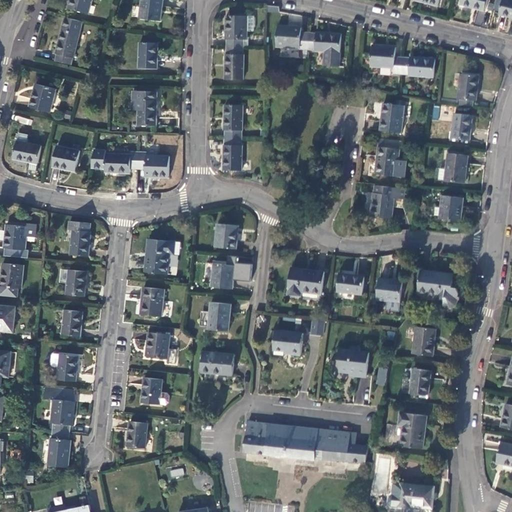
[(92,0),(70,0),(69,9),(89,14),(92,0)]
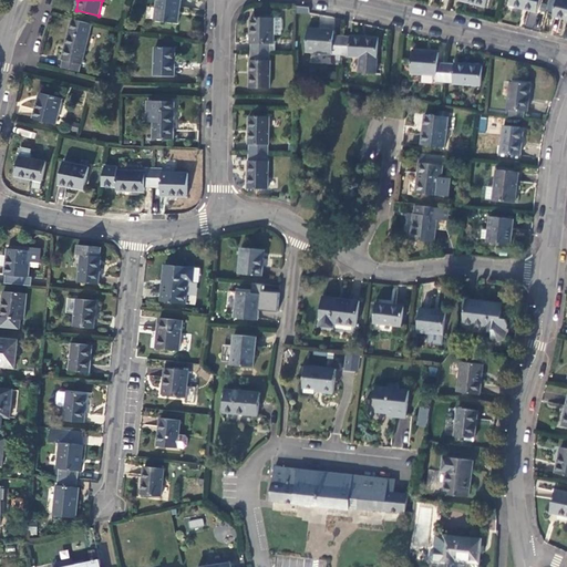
[(181,0),(157,0),(155,21),(177,24),(181,0)]
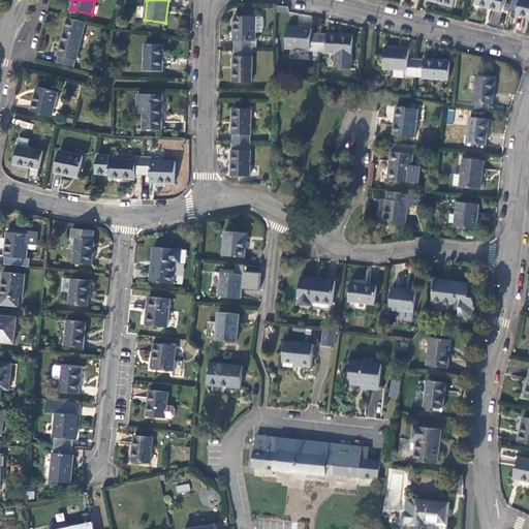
[(502,0),(476,0),(475,5),(500,11),(502,0)]
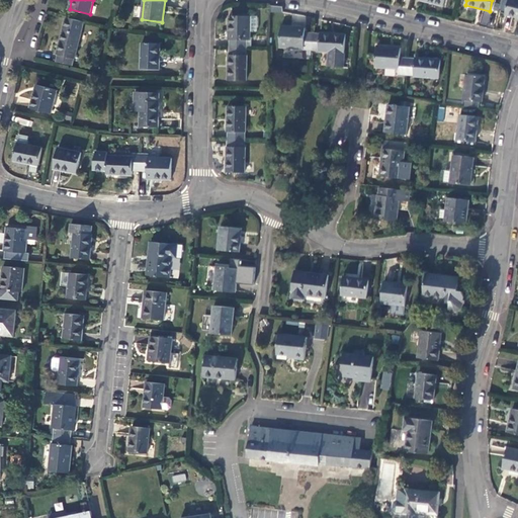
[(517,0),(508,0),(505,15),(517,17),(517,0)]
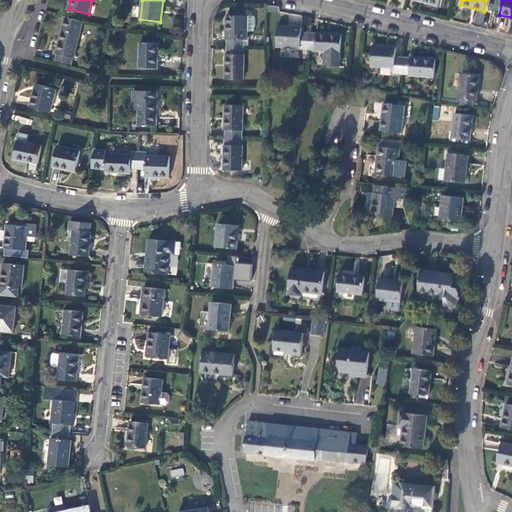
[(482,24),(483,12),(475,12),(473,24),(482,24)]
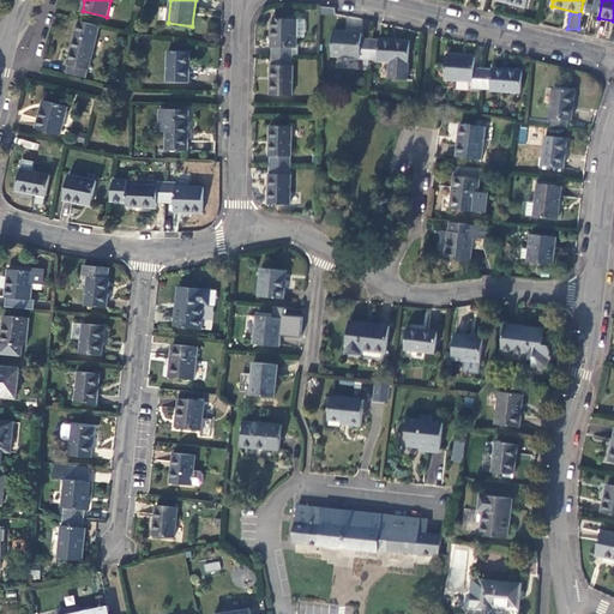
[(274,48),(274,56),(293,58),(293,48),(298,48),(298,37),(298,19),(272,19),(272,48),(274,48)]
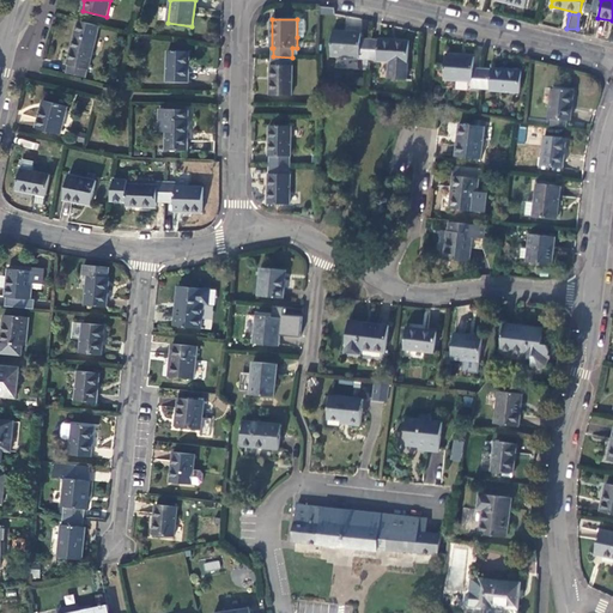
[(99,30),(76,23),(66,65),(67,65),(66,73),(86,79),(89,70),(90,71),(99,30)]
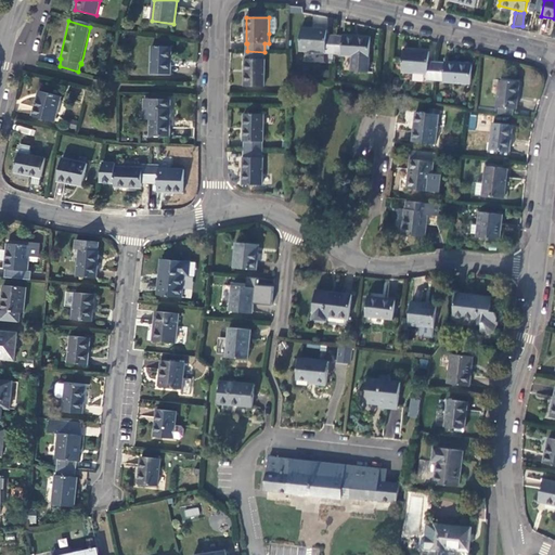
[(300,51),(334,52),(335,36),(326,35),(327,29),(301,27),(300,51)]
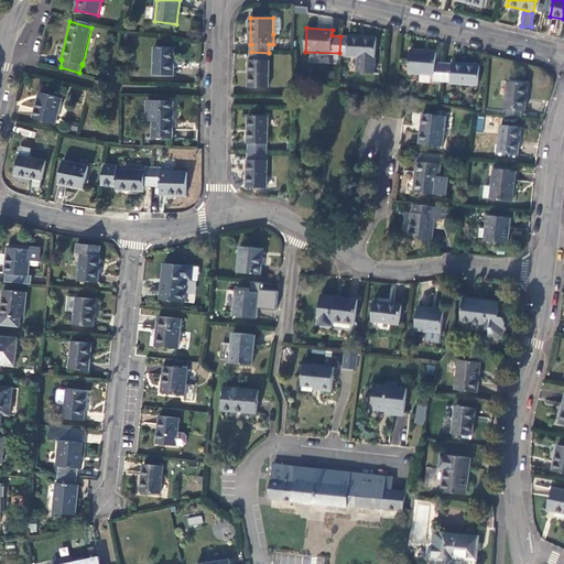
[(340,36),(339,53),(347,54),(347,56),(358,56),(357,73),(375,73),(375,57),(376,38),(348,35),(348,36),(340,36)]
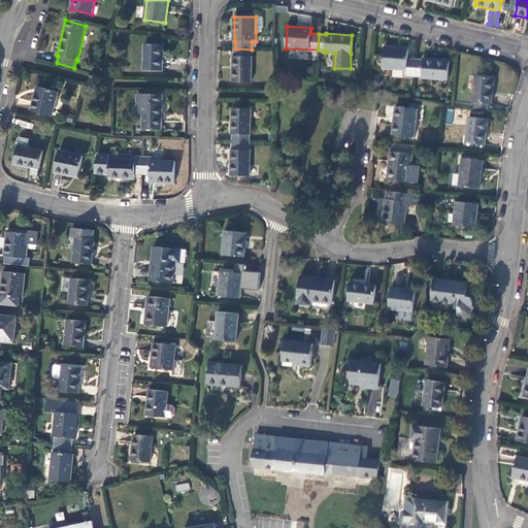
[(163,45),(144,44),(144,70),(162,71),(163,45)]
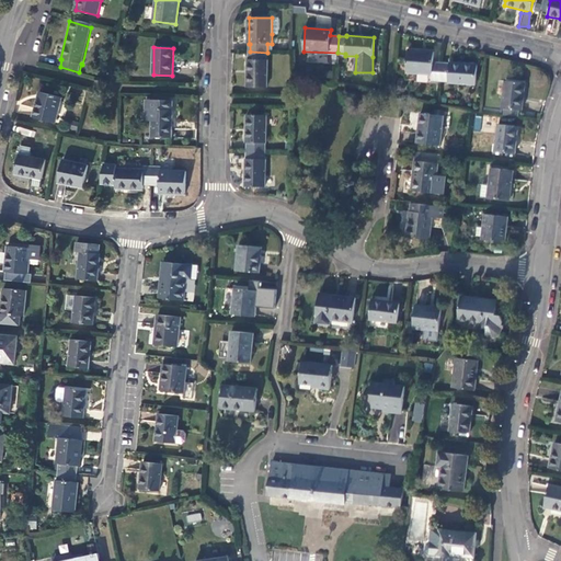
[(439,81),(441,64),(434,64),(434,52),(408,50),(407,73),(432,75),(432,81),(439,81)]
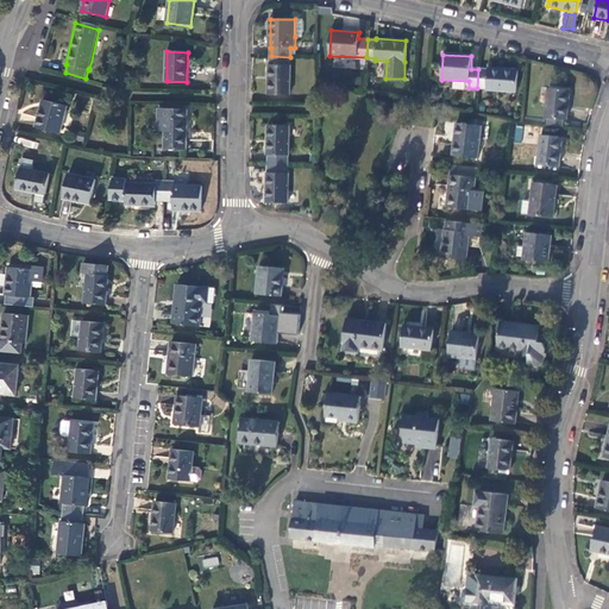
[(290,57),(271,56),(271,66),(270,66),(269,95),(292,96),(292,64),(290,64),(290,57)]
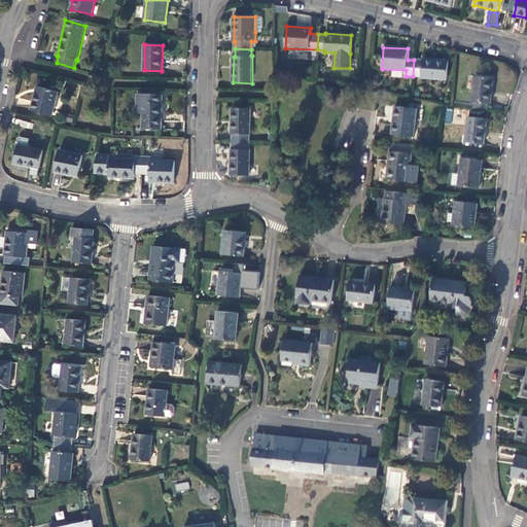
[(422,61),(414,60),(413,76),(420,76),(421,78),(447,79),(449,62),(422,60),(422,61)]
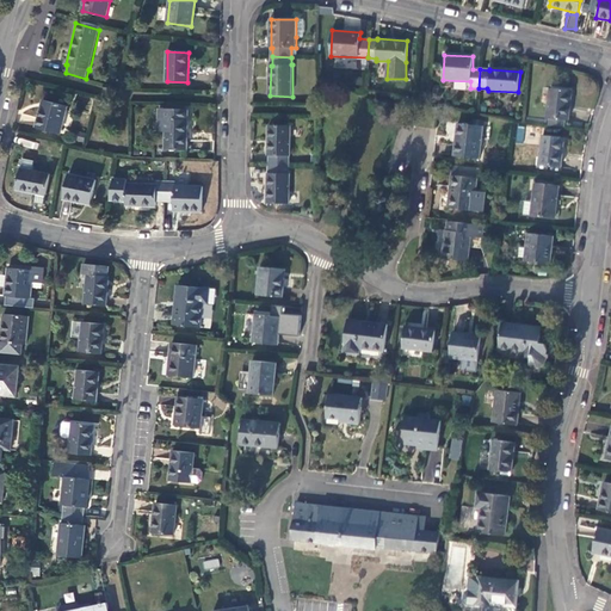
[(572,91),(551,88),(548,118),(550,118),(565,121),(568,121),(572,91)]
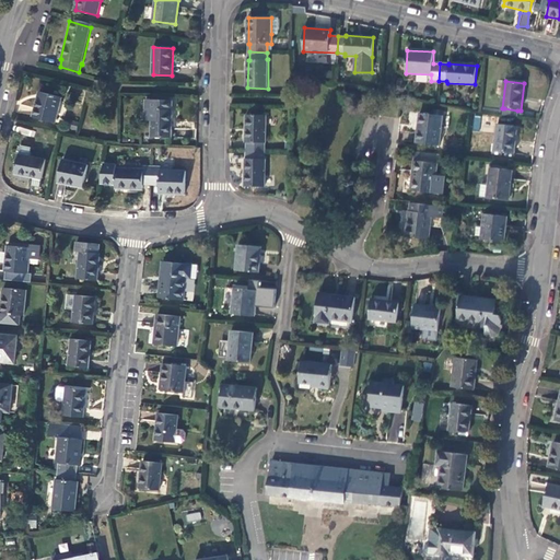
[(61,97),(39,92),(33,117),(56,123),(61,97)]
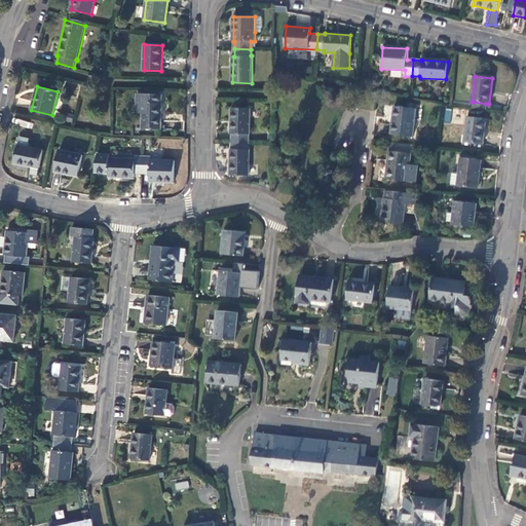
[(159,96),(137,95),(136,104),(143,104),(143,112),(143,113),(143,129),(160,130),(161,104),(159,104),(159,96)]
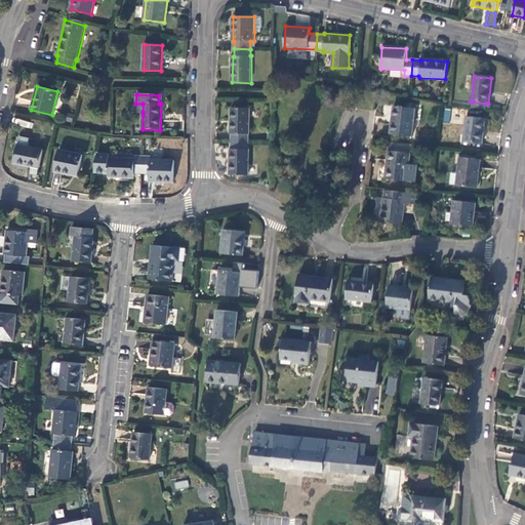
[(414,109),(393,107),(391,134),(411,136),(414,109)]
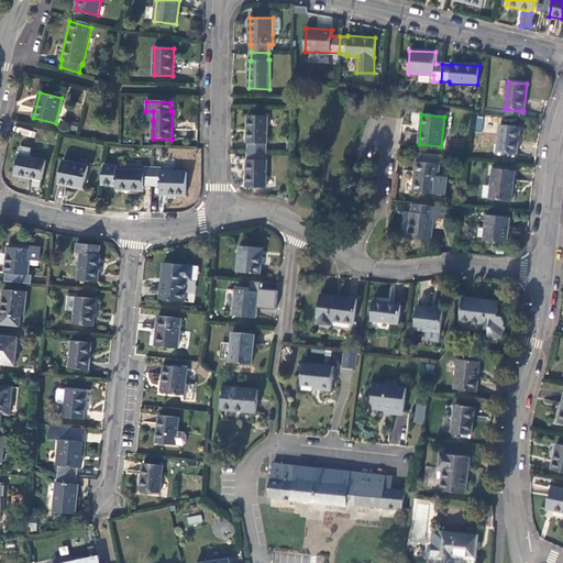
[(249,152),(266,152),(266,144),(268,144),(268,117),(246,116),(246,144),(249,144),(249,152)]
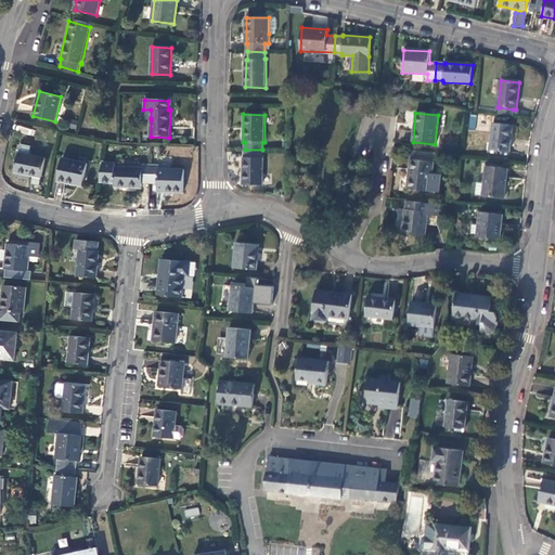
[(512,126),(493,124),(490,151),(508,153),(512,126)]
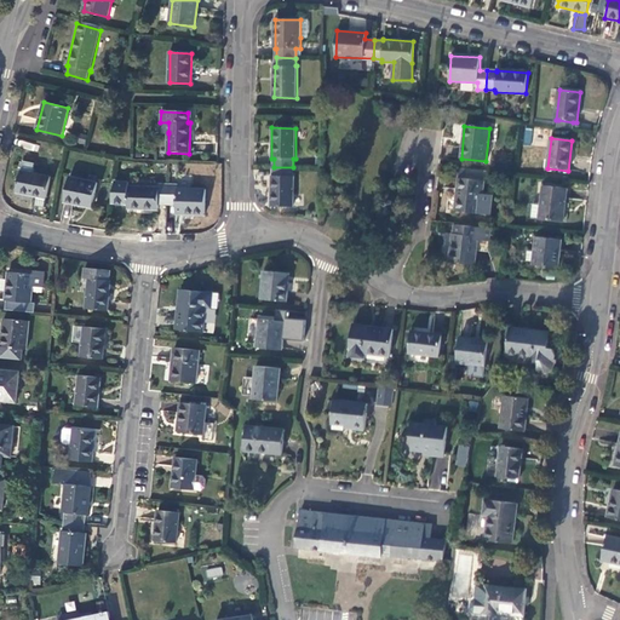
[(34,162),(22,161),(16,193),(38,196),(35,206),(45,207),(51,177),(33,173),(34,162)]
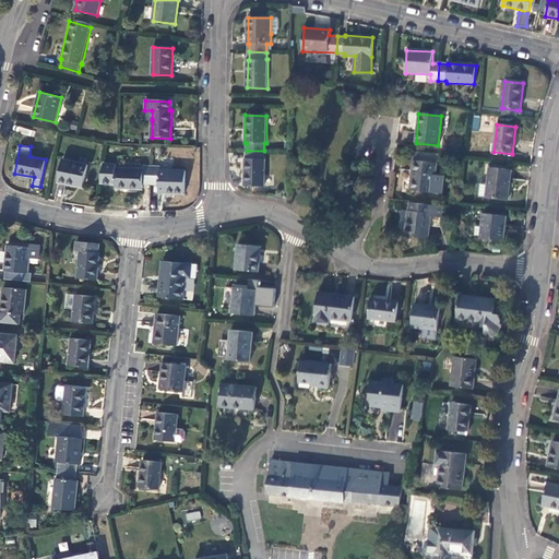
[(264,159),(264,151),(247,151),(247,159),(245,159),(244,187),(265,187),(265,159),(264,159)]
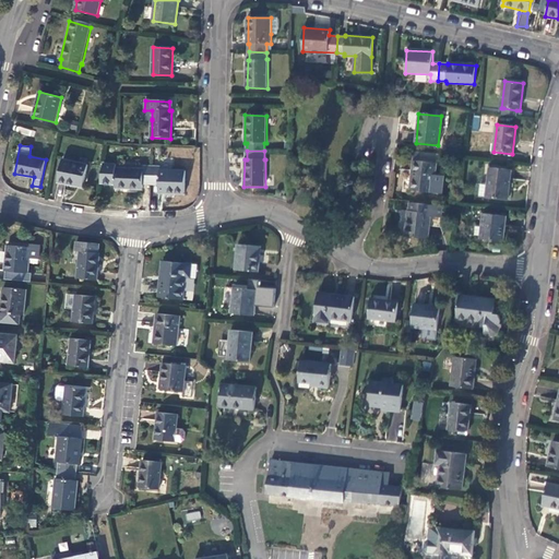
[(87,165),(63,161),(59,182),(83,188),(87,165)]
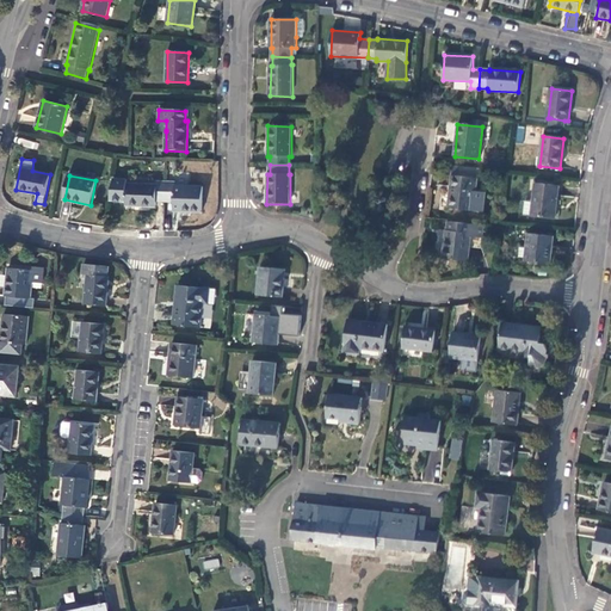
[(477,178),(452,176),(449,208),(473,210),(477,178)]
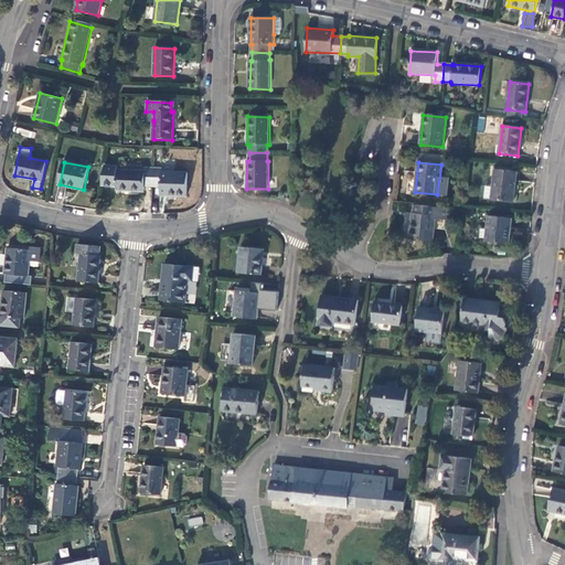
[(152,187),(152,169),(145,169),(145,171),(117,171),(116,191),(145,192),(145,187),(152,187)]
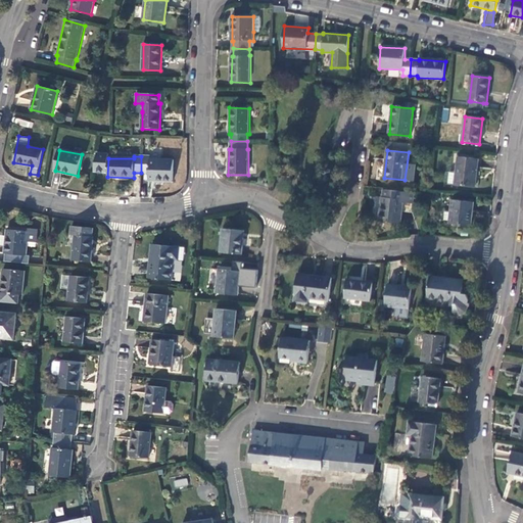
[(150,157),(141,156),(141,173),(149,173),(149,181),(173,182),(174,159),(150,159),(150,157)]
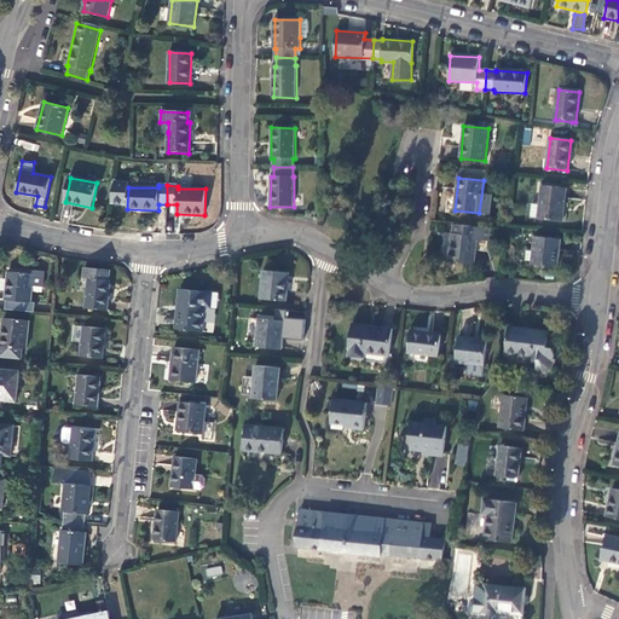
[(566,189),(542,185),(538,219),(562,220),(566,189)]
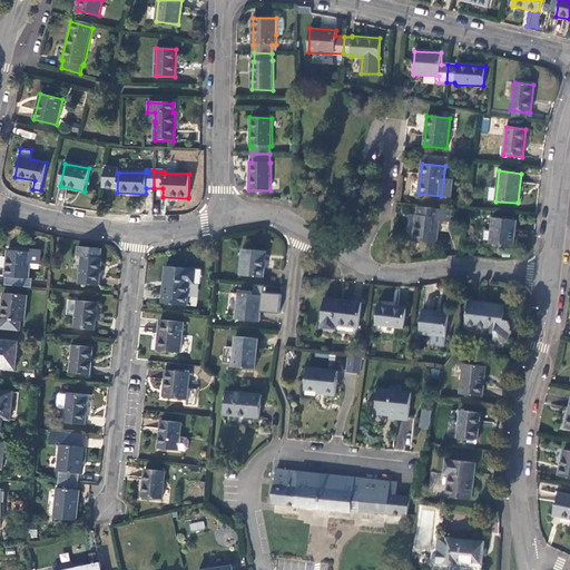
[(449,232),(451,210),(419,207),(418,215),(416,215),(414,242),(436,244),(438,231),(449,232)]
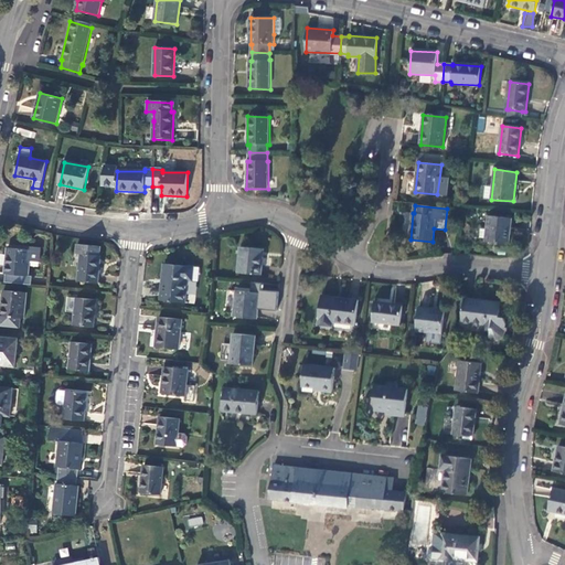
[(509,244),(510,231),(512,219),(489,216),(486,242),(509,244)]
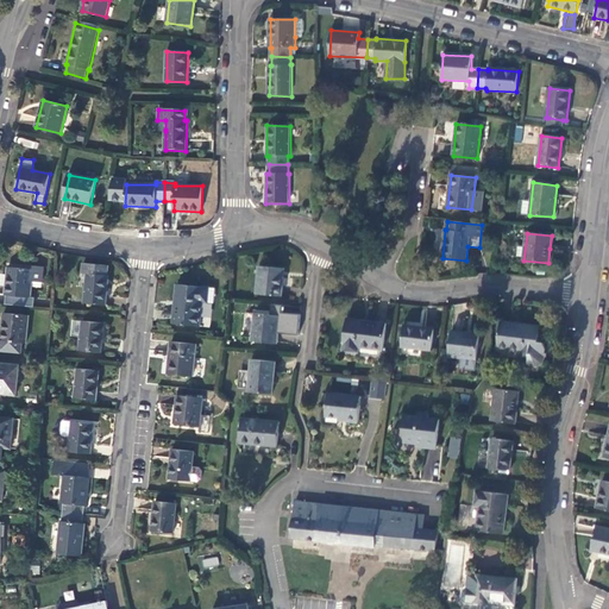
[(107,265),(83,263),(82,274),(86,275),(83,303),(105,306),(108,276),(107,276),(107,265)]
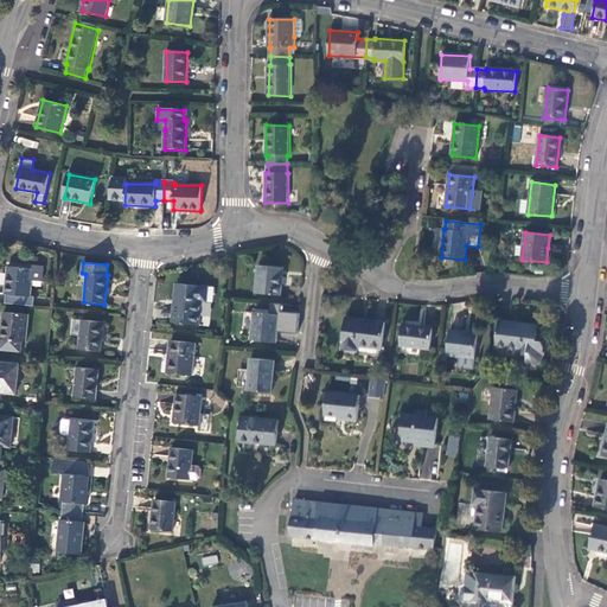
[(283,267),(259,266),(255,294),(280,295),(283,267)]
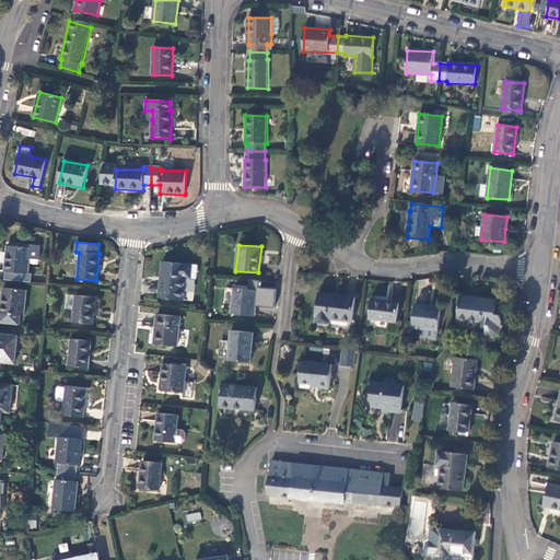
[(30,248),(7,246),(4,271),(26,275),(28,259),(30,248)]
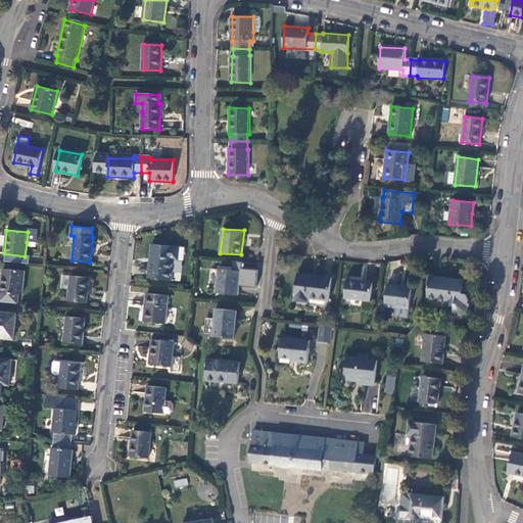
[(36,243),(38,231),(28,230),(28,232),(27,242),(36,243)]
